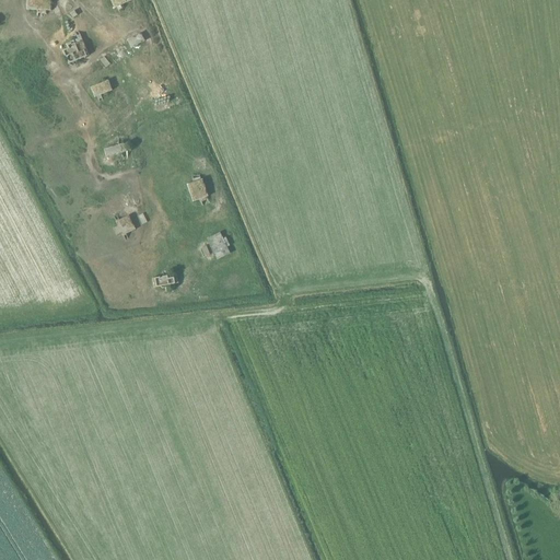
[(23,0),(23,12),(34,13),(37,19),(43,16),(42,15),(47,15),(47,13),(49,13),(49,0),(23,0)]
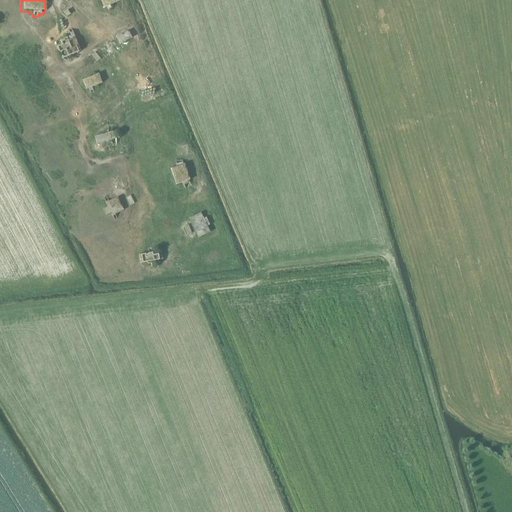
[(117,0),(98,0),(97,0),(101,9),(118,2),(117,0)]
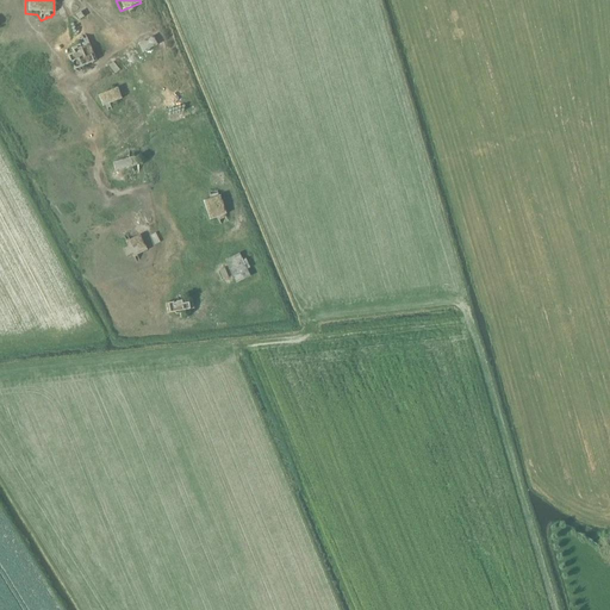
[(82,12),(75,16),(80,22),(86,18),(82,12)]
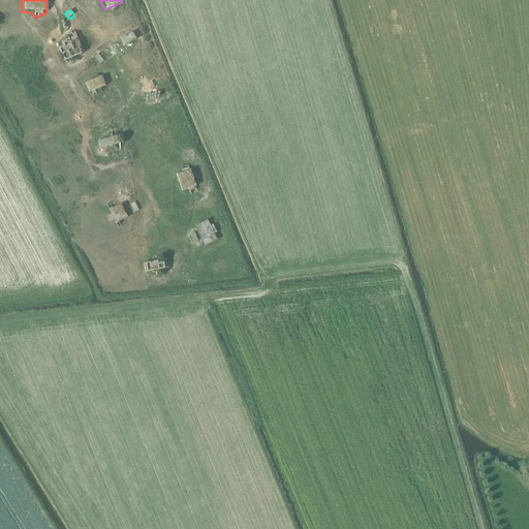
[(133,32),(118,39),(121,49),(137,41),(133,32)]
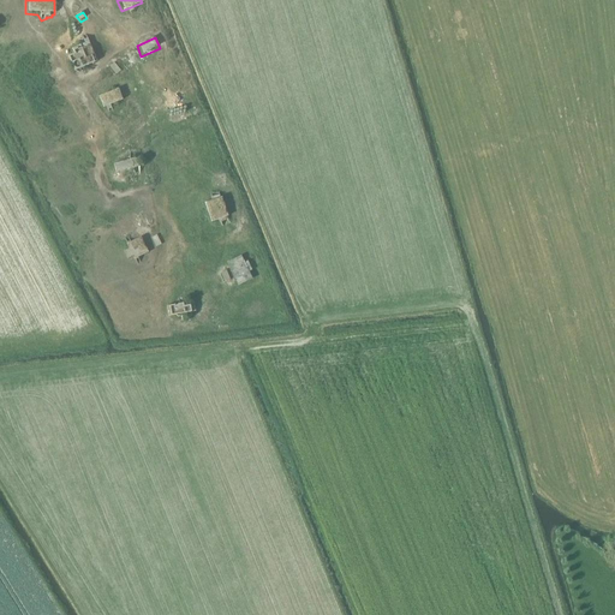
[(72,54),(65,58),(71,71),(95,61),(87,43),(70,51),(72,54)]
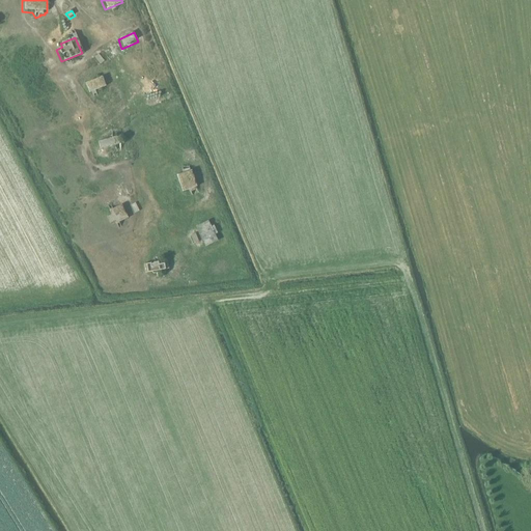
[(99,55),(94,58),(99,65),(104,63),(99,55)]
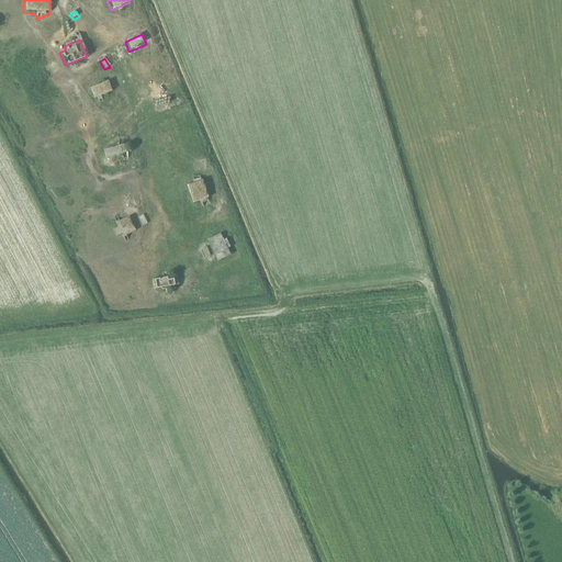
[(108,81),(86,90),(90,101),(96,99),(98,104),(101,102),(100,98),(112,92),(108,81)]
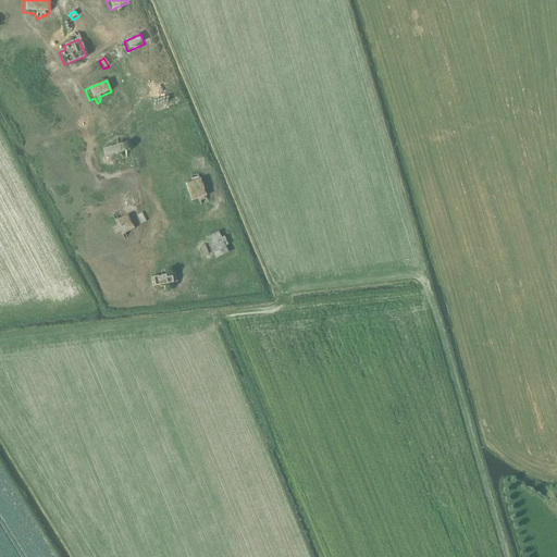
[(122,144),(100,149),(103,161),(125,156),(122,144)]
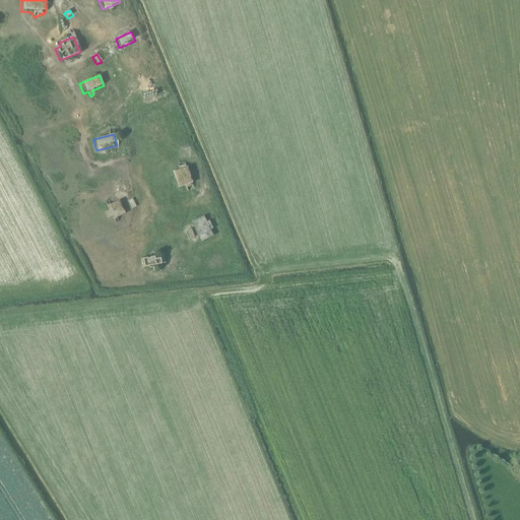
[(178,188),(183,186),(186,189),(187,189),(185,187),(190,186),(191,188),(192,187),(190,184),(191,183),(186,168),(184,169),(184,165),(183,165),(183,167),(179,168),(179,166),(178,167),(178,171),(172,173),(178,188)]
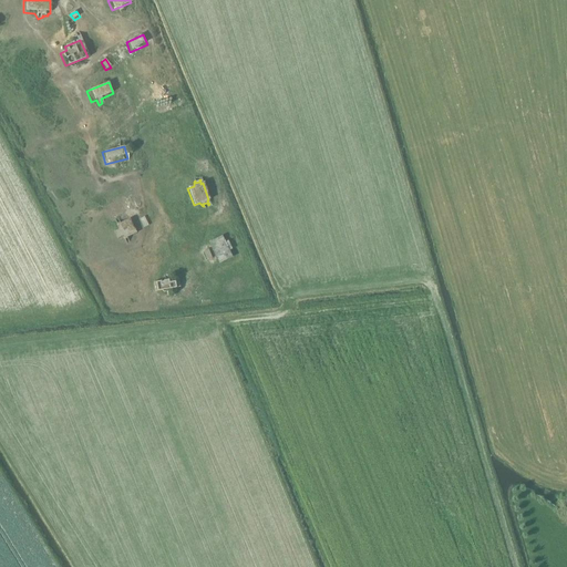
[(142,217),(137,220),(142,228),(146,226),(142,217)]
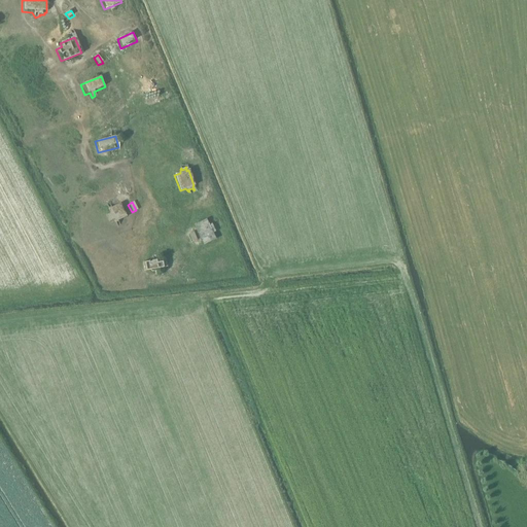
[(108,213),(102,216),(107,225),(113,223),(115,227),(120,225),(118,221),(127,216),(119,203),(106,209),(108,213)]
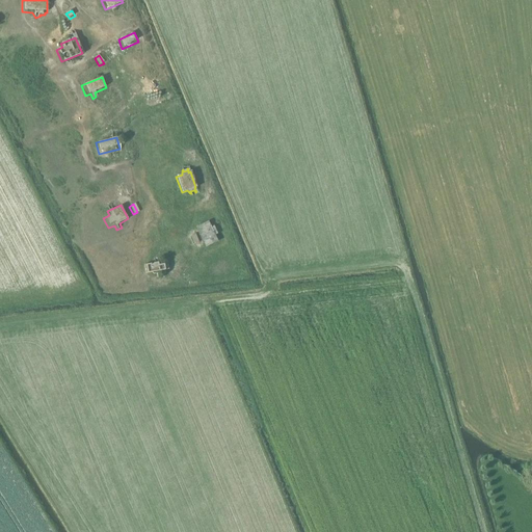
[(206,221),(193,228),(204,248),(216,241),(213,236),(216,234),(212,227),(210,229),(206,221)]
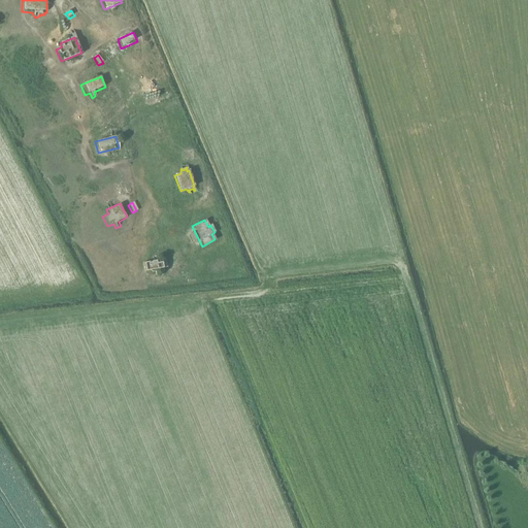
[(165,259),(161,260),(161,259),(160,259),(160,260),(156,260),(155,256),(154,256),(155,259),(152,260),(151,256),(151,260),(150,261),(141,263),(140,264),(141,271),(142,271),(147,271),(147,272),(147,273),(149,273),(150,273),(151,272),(152,271),(152,270),(153,271),(154,278),(155,278),(154,273),(157,273),(158,277),(158,273),(163,272),(162,269),(167,268),(165,259)]
